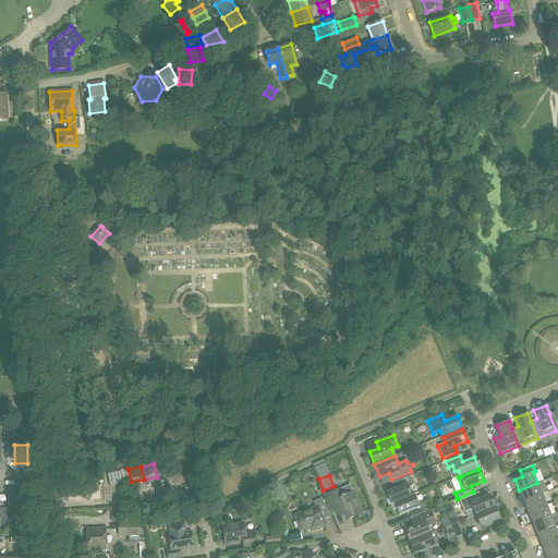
[(391,505),(393,504),(411,496),(409,488),(413,484),(410,475),(393,482),(397,488),(386,493),(391,505)]
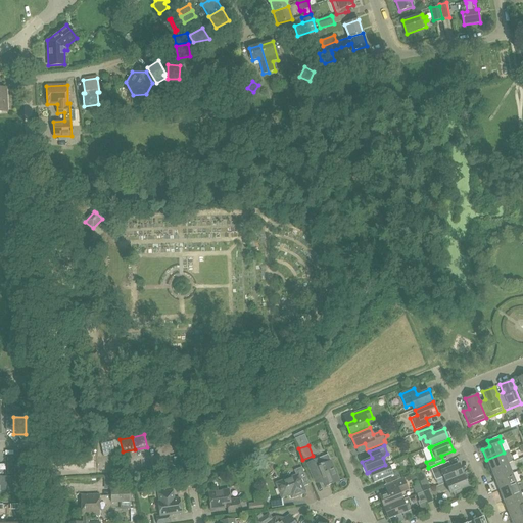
[(486,460),(491,470),(508,463),(504,453),(486,460)]
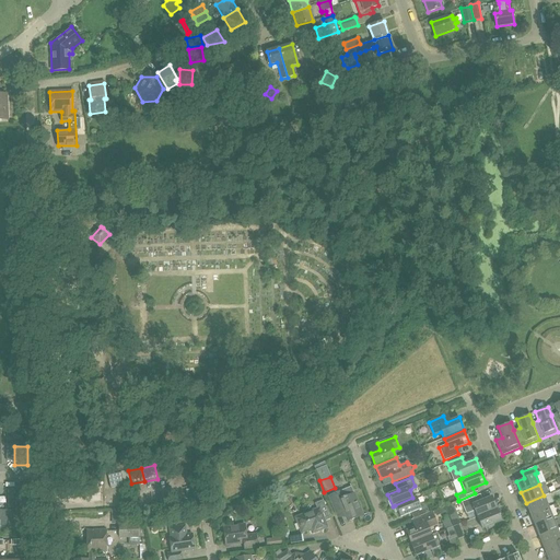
[(347,522),(363,515),(351,487),(329,497),(337,516),(345,514),(347,522)]
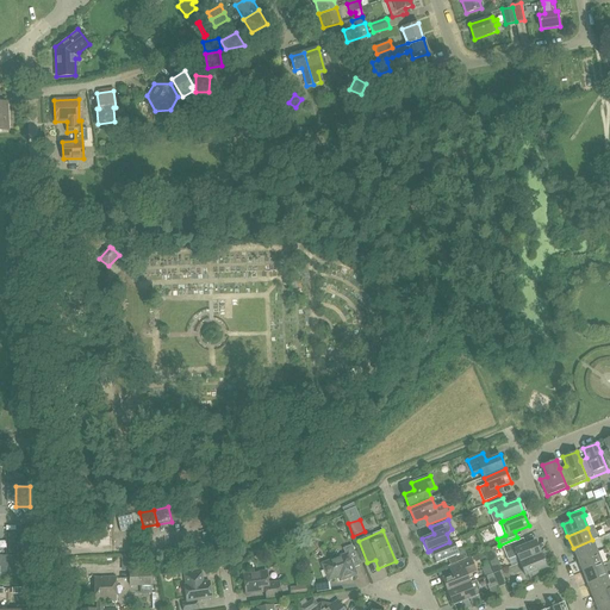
[(31,533),(22,533),(22,567),(31,567),(31,533)]
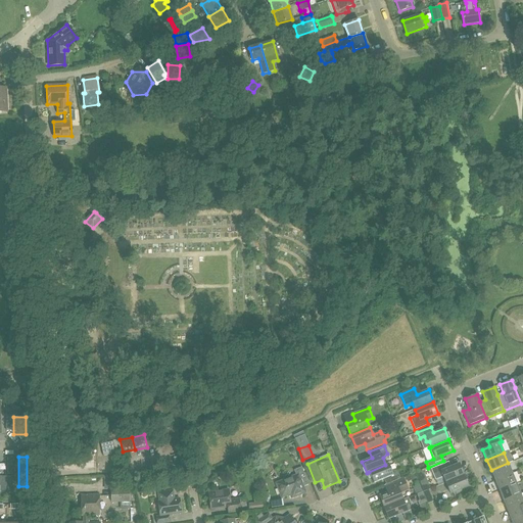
[(443,477),(445,482),(464,475),(459,464),(446,469),(444,463),(431,469),(435,480),(443,477)]
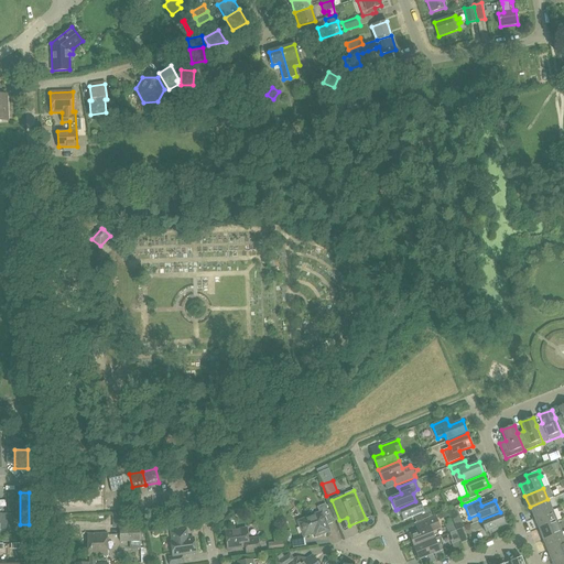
[(530,507),(534,518),(552,510),(548,499),(530,507)]
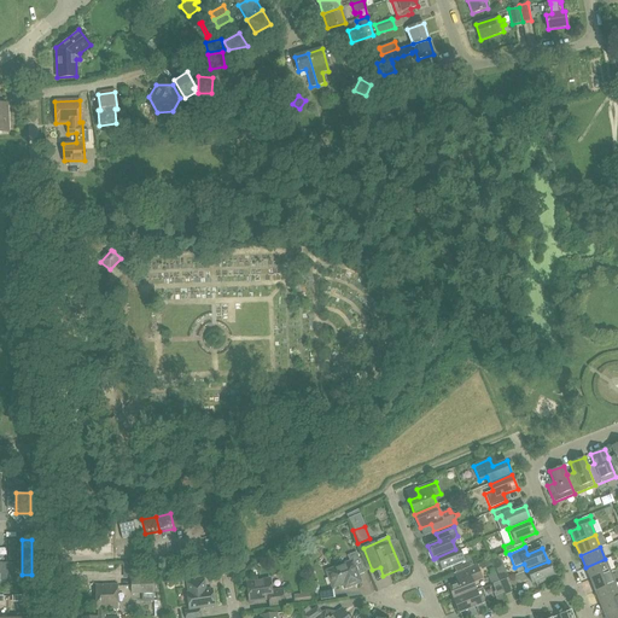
[(473,566),(473,565),(470,557),(462,557),(459,548),(455,549),(436,558),(442,571),(453,566),(456,572),(473,566)]
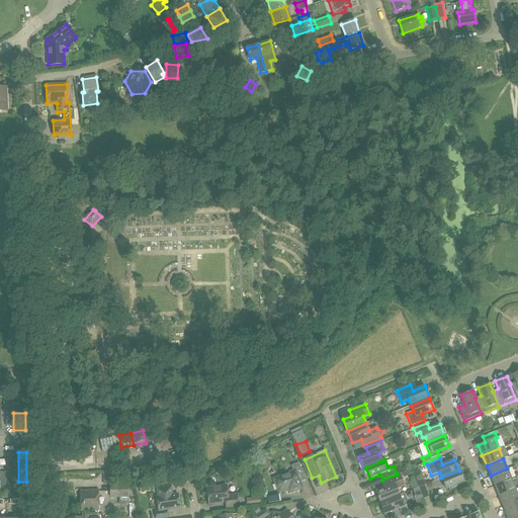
[(299,483),(306,480),(298,462),(291,465),(293,471),(279,477),(280,480),(275,482),(279,492),(287,489),(288,493),(301,488),(299,483)]
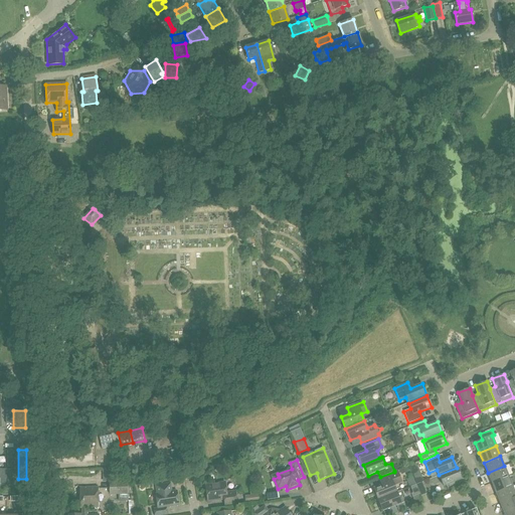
[(488,473),(492,483),(508,476),(504,466),(488,473)]
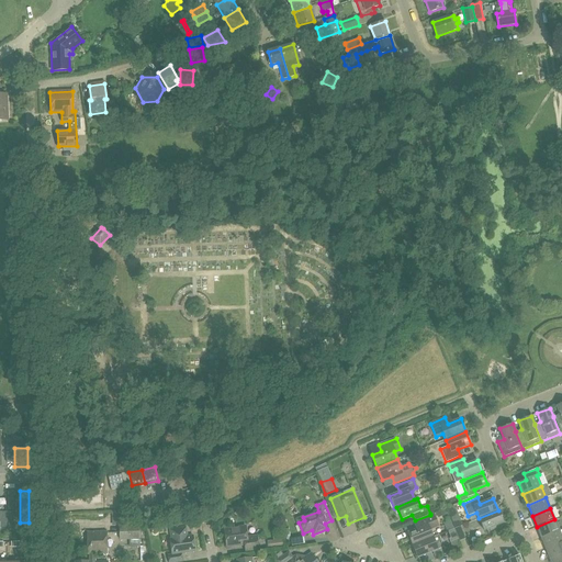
[(495,526),(503,523),(498,510),(479,518),(484,530),(489,528),(490,530),(496,528),(495,526)]
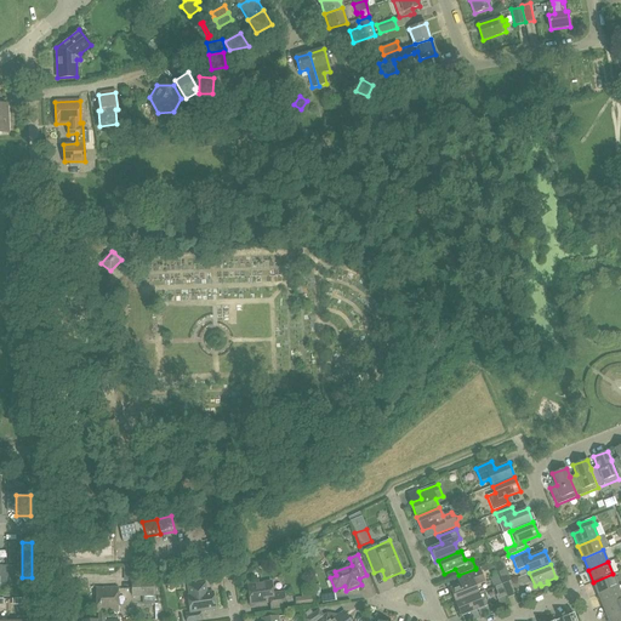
[(450,590),(456,603),(478,593),(474,586),(482,582),(479,577),(482,576),(479,570),(457,579),(460,585),(450,590)]
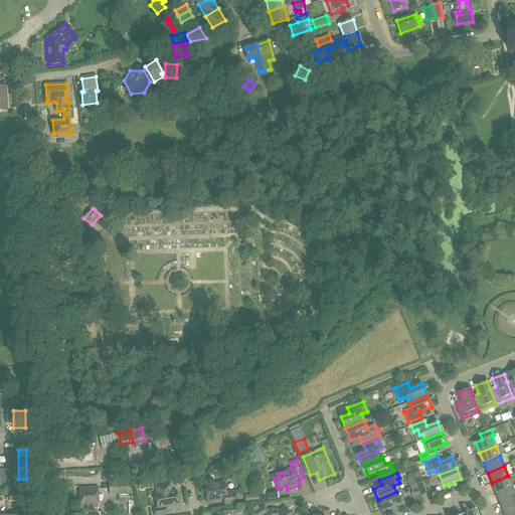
[(492,483),(496,493),(512,486),(508,476),(492,483)]
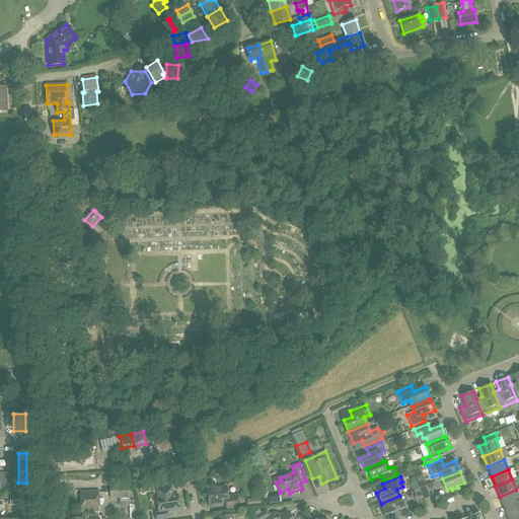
[(129,485),(109,485),(109,499),(129,498),(129,490),(129,485)]
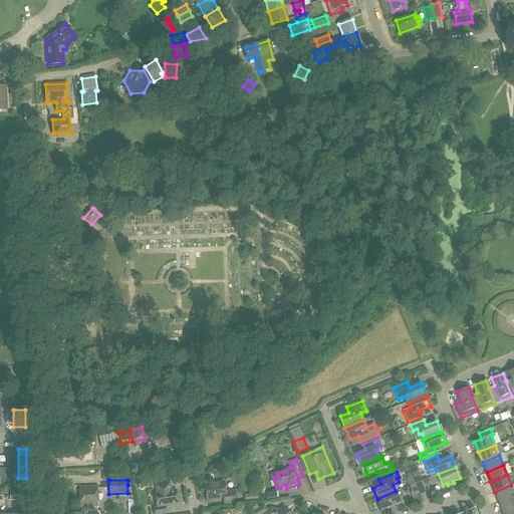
[(421,481),(416,483),(419,493),(420,495),(426,492),(421,481)]
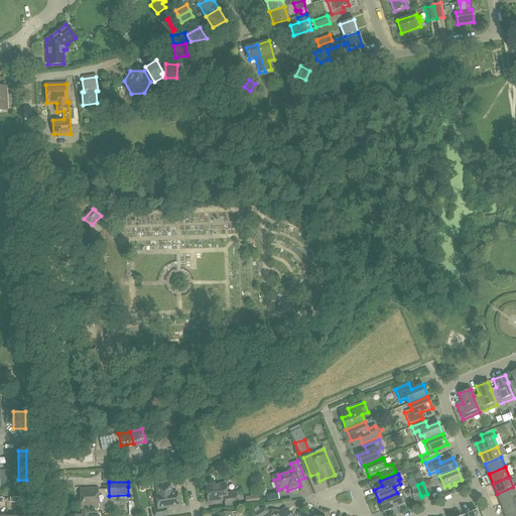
[(154,515),(162,515),(167,515),(166,508),(178,507),(176,492),(171,492),(170,484),(155,487),(157,495),(155,495),(158,509),(154,510),(154,515)]
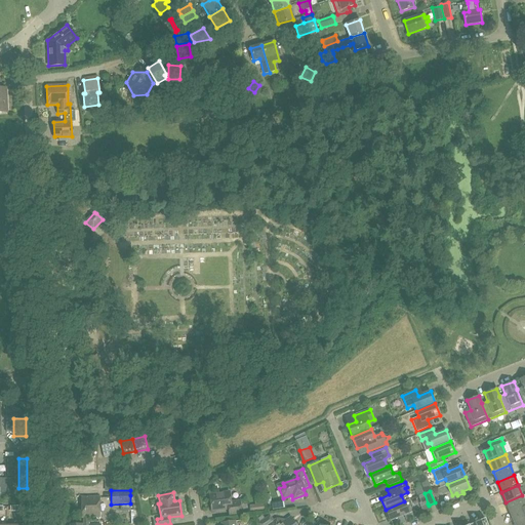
[(229,516),(242,514),(240,500),(231,502),(230,492),(209,495),(211,511),(228,509),(229,516)]
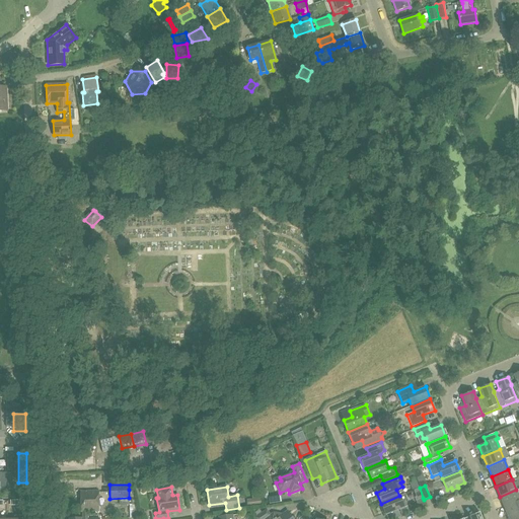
[(414,491),(417,500),(423,498),(420,488),(414,491)]
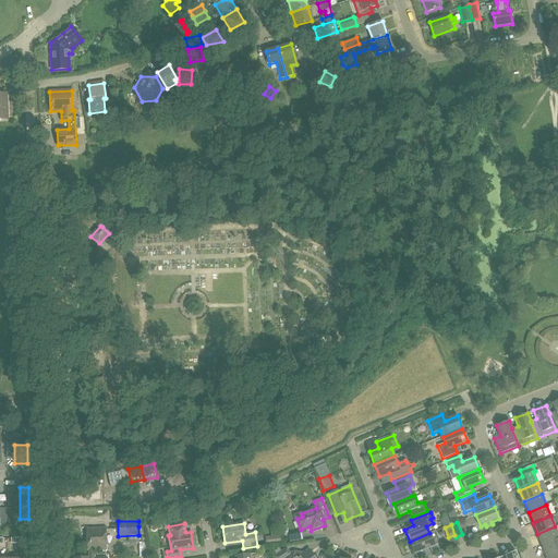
[(537,534),(542,545),(557,537),(557,534),(555,526),(537,534)]
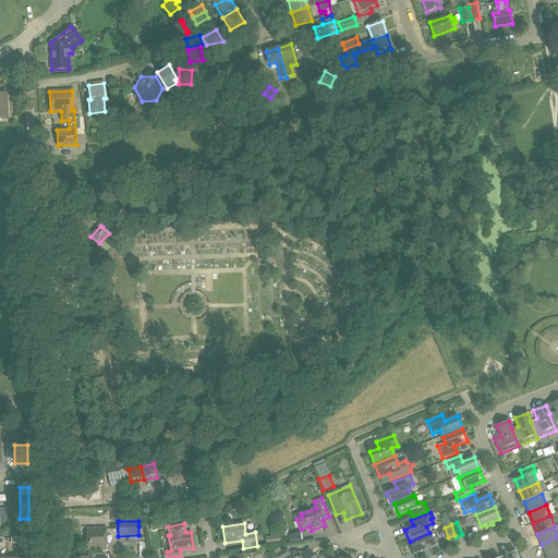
[(88,550),(88,554),(94,554),(94,550),(107,549),(106,528),(86,529),(86,550),(88,550)]
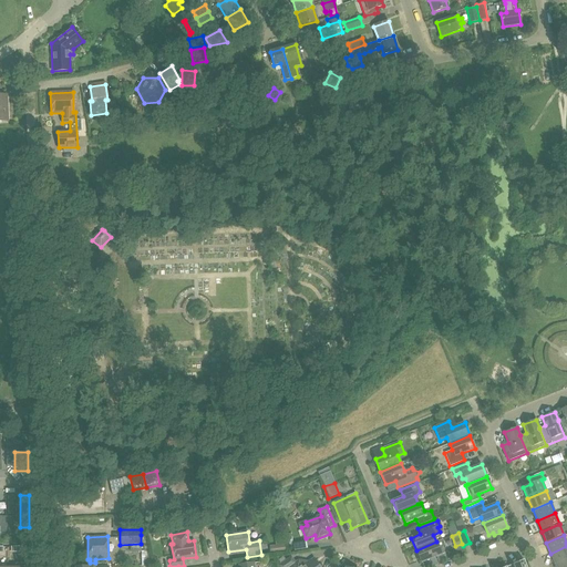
[(441,554),(444,553),(442,548),(444,545),(442,539),(436,542),(416,550),(421,563),(441,555),(441,554)]
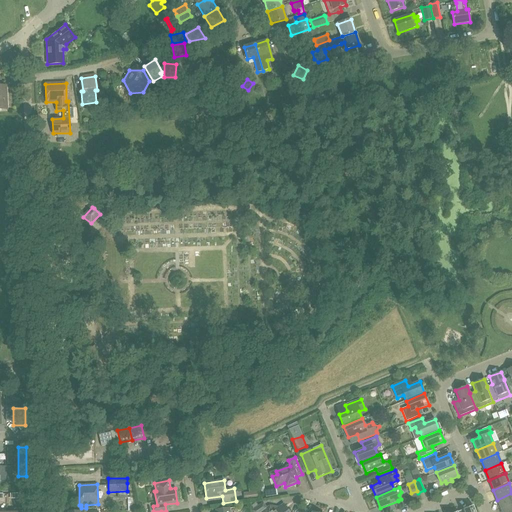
[(265,497),(277,495),(276,489),(264,490),(265,497)]
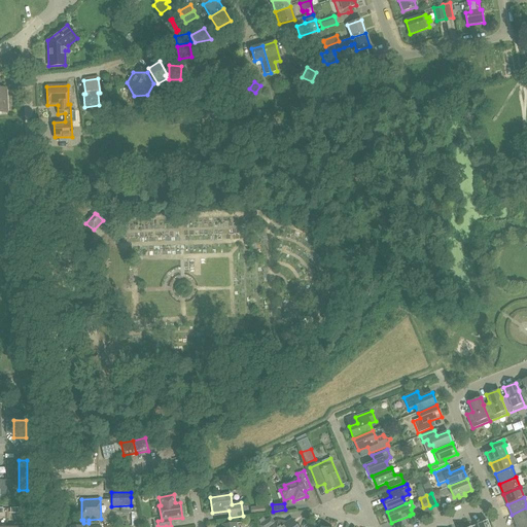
[(266,513),(266,507),(265,505),(250,507),(251,515),(266,513)]
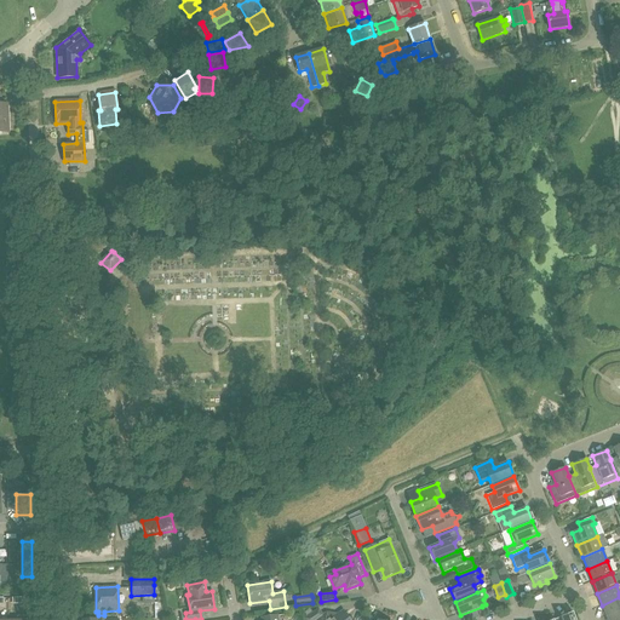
[(619,597),(602,606),(607,618),(619,612),(619,597)]
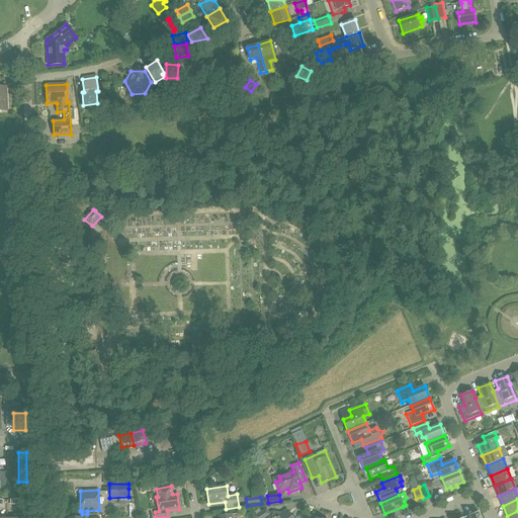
[(294,517),(295,517),(291,517),(286,510),(276,517),(272,512),(269,515),(264,509),(254,516),(255,517),(294,517)]
